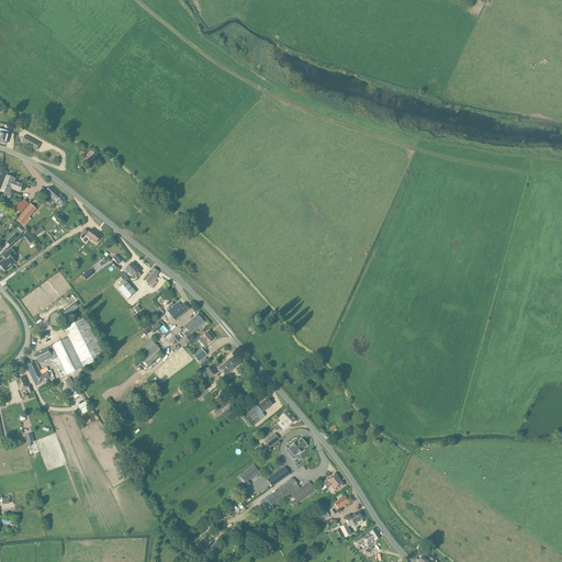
[(21,143),(36,152),(41,144),(25,135),(21,143)]
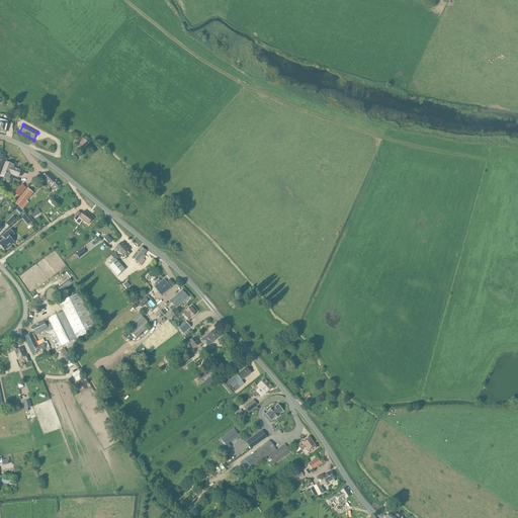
[(75,140),(73,143),(79,145),(76,149),(81,153),(89,143),(83,139),(81,142),(75,140)]
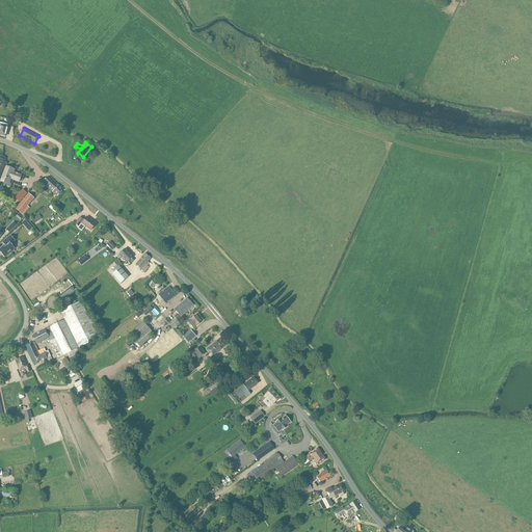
[(6,166),(2,178),(1,181),(9,184),(11,179),(19,182),(22,175),(14,171),(15,169),(6,166)]
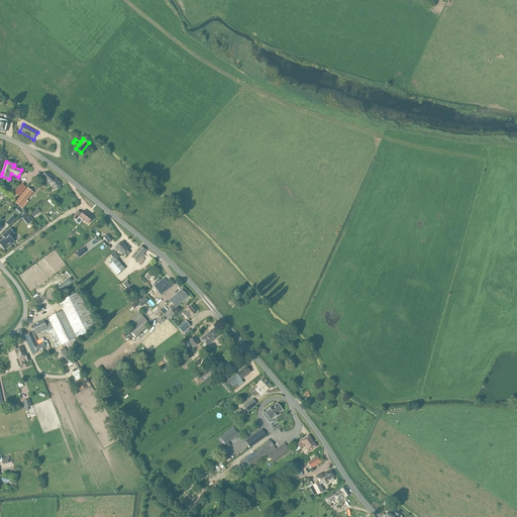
[(47,171),(46,173),(41,178),(44,182),(45,181),(56,191),(62,184),(47,171)]
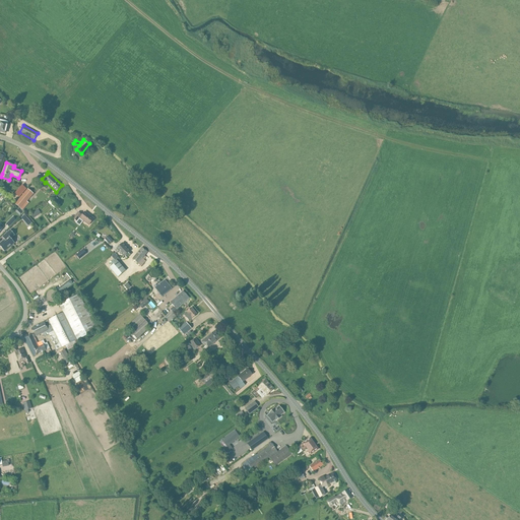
[(22,186),(15,194),(19,197),(26,189),(22,185),(22,186)]
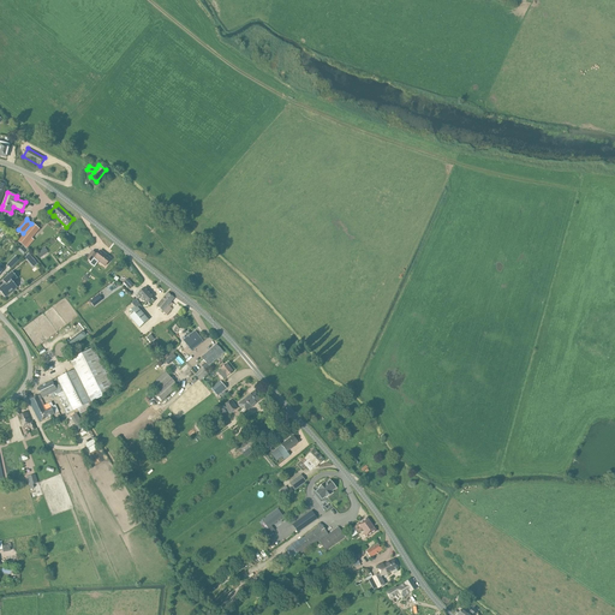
[(30,226),(18,242),(27,249),(35,240),(33,238),(37,232),(30,226)]
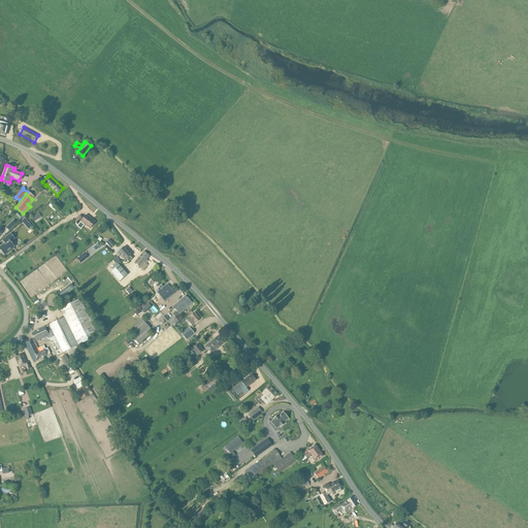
[(39,212),(31,218),(34,222),(41,217),(39,212)]
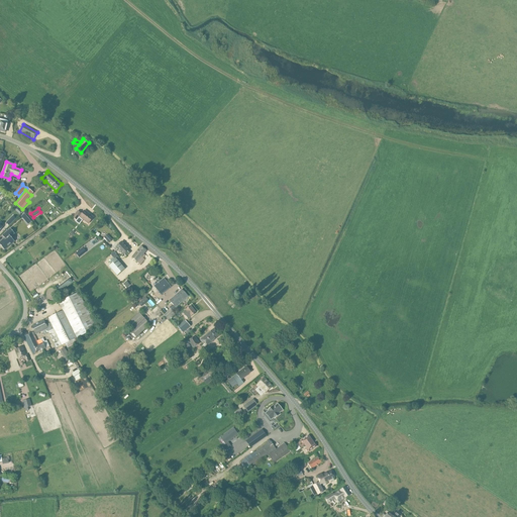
[(78,211),(73,217),(76,220),(79,216),(80,217),(88,224),(93,217),(85,211),(82,214),(81,214),(78,211)]
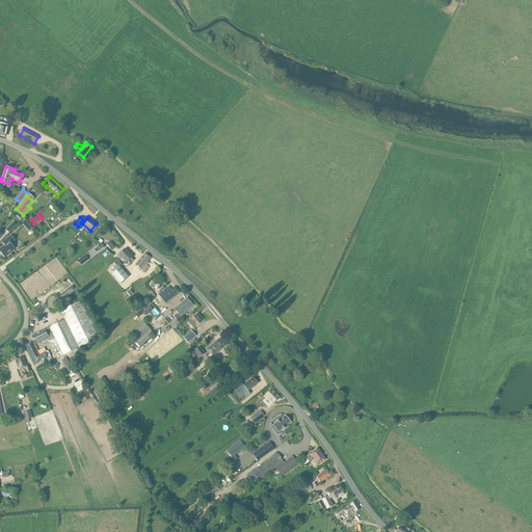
[(28,232),(33,229),(26,219),(21,222),(28,232)]
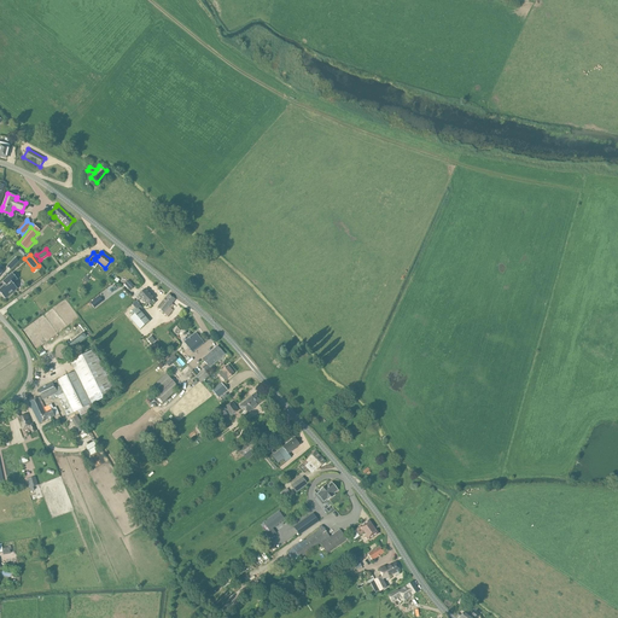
[(16,258),(7,267),(11,270),(19,262),(16,258)]
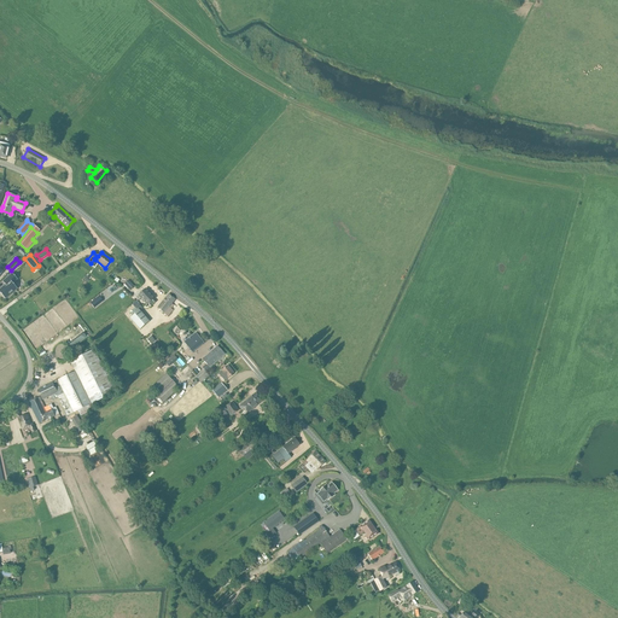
[(5,285),(0,289),(0,292),(6,299),(18,289),(13,284),(18,280),(12,273),(3,281),(5,285)]
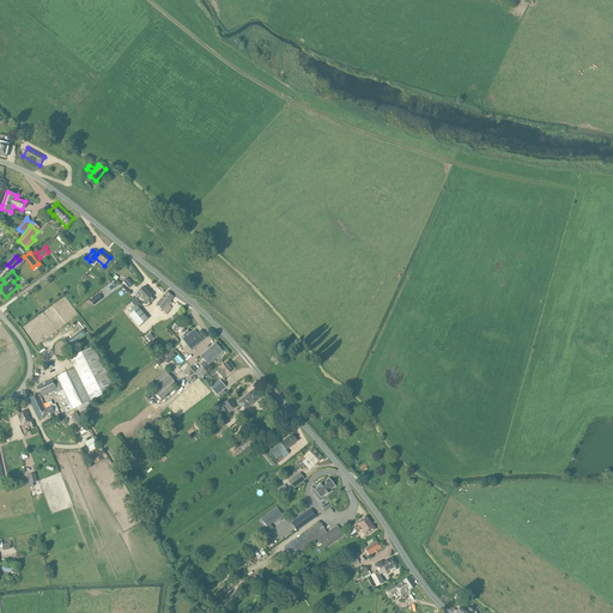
[(128,278),(123,283),(129,289),(133,284),(128,278)]
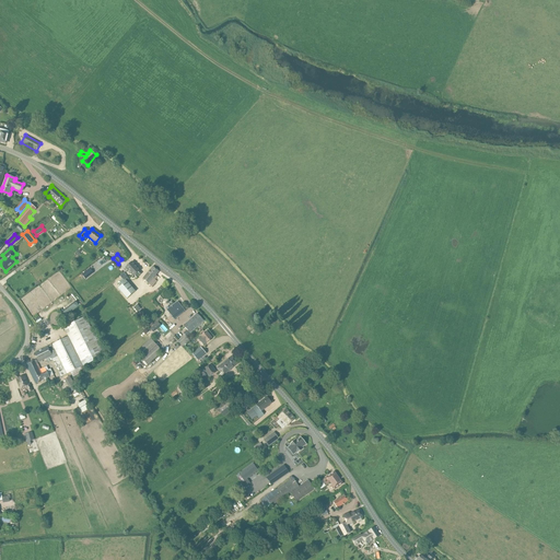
[(126,268),(133,277),(135,276),(137,278),(141,275),(139,272),(140,271),(132,261),(126,268)]
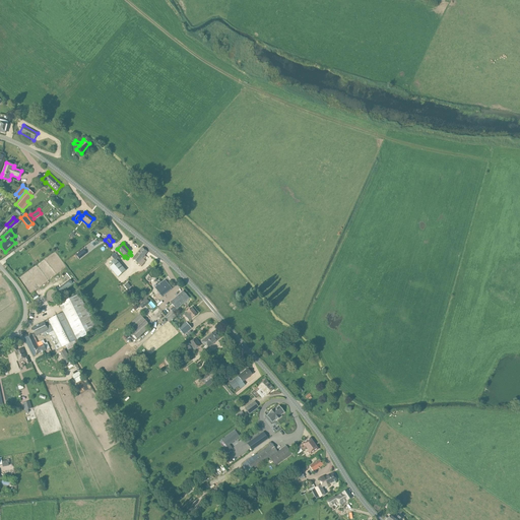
[(132,259),(141,267),(145,261),(144,259),(146,257),(144,256),(147,252),(142,248),(132,259)]
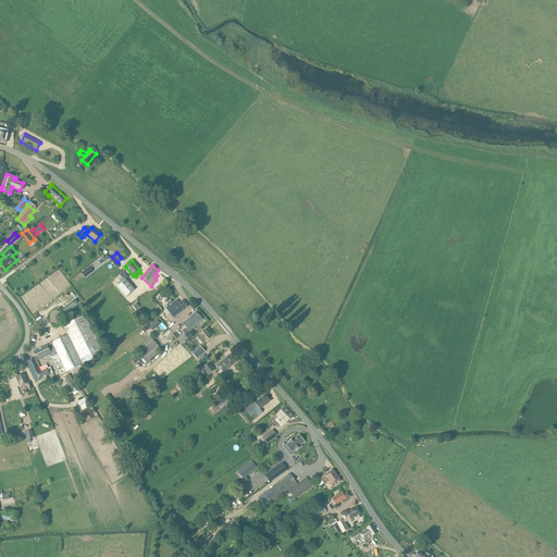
[(135,291),(126,281),(126,280),(128,277),(125,275),(118,282),(120,285),(118,287),(126,297),(135,291)]
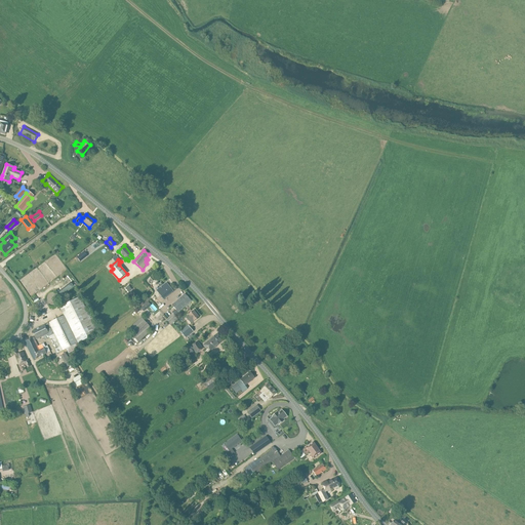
[(74,280),(59,293),(62,296),(77,283),(74,280)]
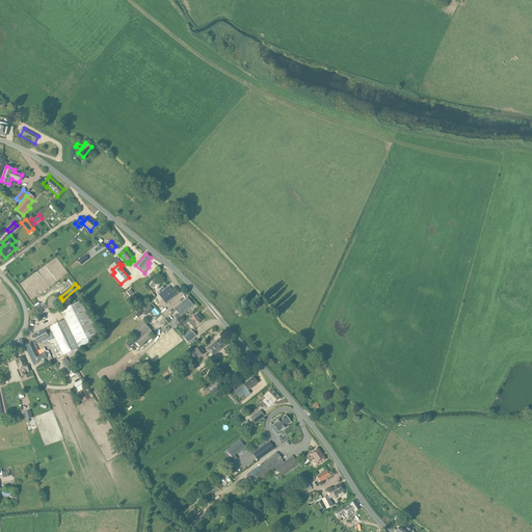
[(168,287),(164,290),(159,295),(165,303),(176,295),(168,287)]
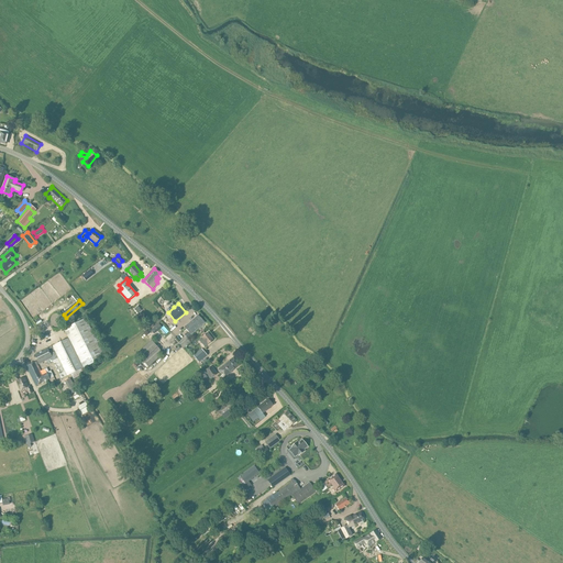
[(198,328),(203,322),(198,316),(190,323),(194,327),(195,326),(198,328)]
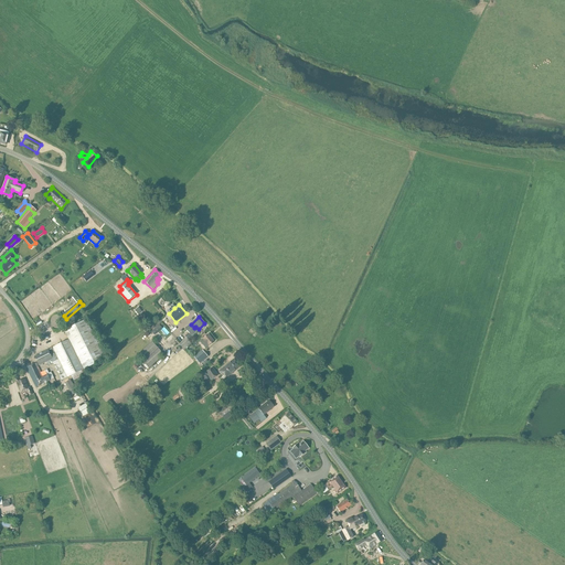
[(39,365),(43,363),(46,362),(49,365),(53,363),(62,381),(67,377),(72,375),(74,380),(86,374),(84,370),(105,359),(103,354),(107,352),(100,339),(96,341),(86,320),(64,331),(68,340),(34,356),(39,365)]
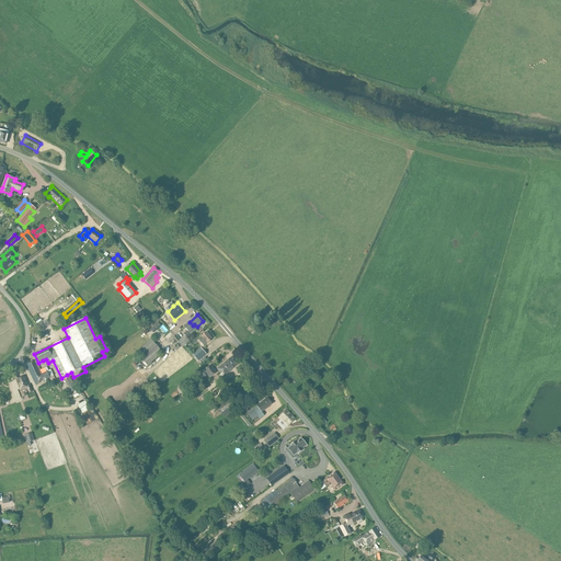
[(153,333),(161,327),(158,322),(150,330),(153,333)]
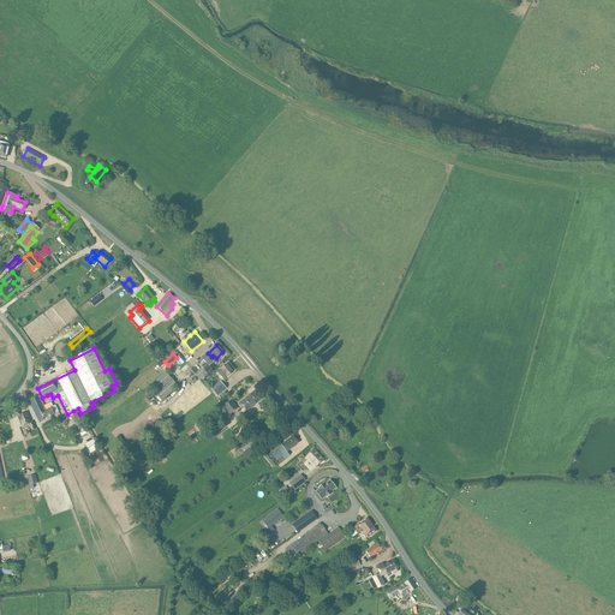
[(216,359),(216,358),(213,356),(212,357),(208,353),(202,359),(206,363),(202,366),(206,369),(216,359)]
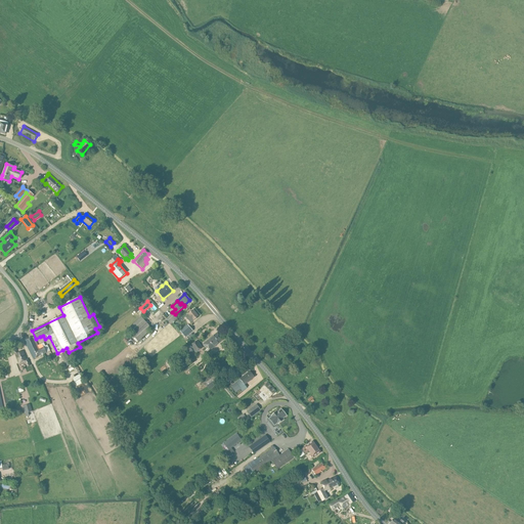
[(188,314),(185,317),(190,323),(193,320),(194,320),(199,316),(192,310),(188,314)]
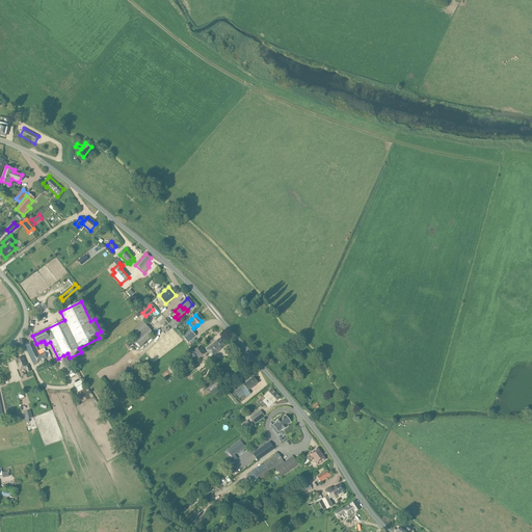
[(168,324),(173,329),(180,323),(176,319),(168,324)]
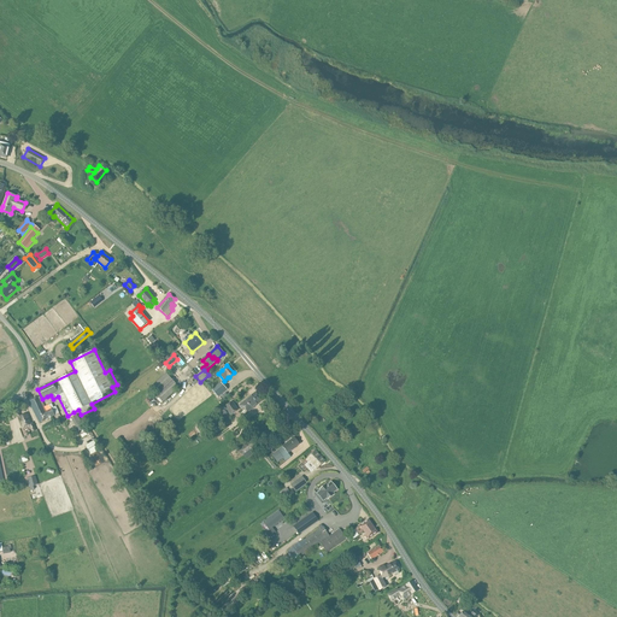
[(150,387),(163,401),(178,387),(165,372),(150,387)]
